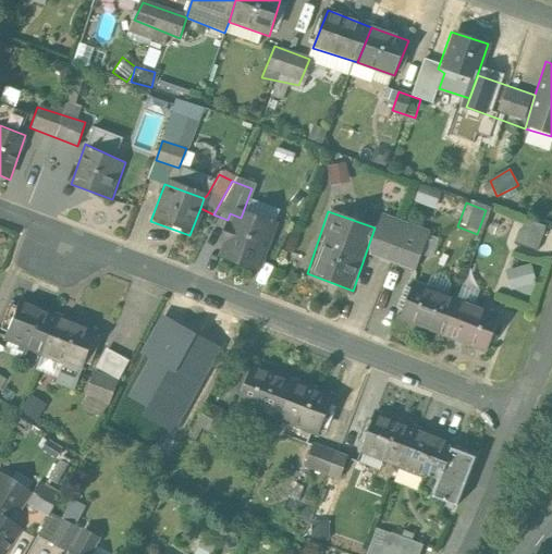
[(228,220),(215,260),(256,274),(271,228),(241,218),(230,213),(228,220)]
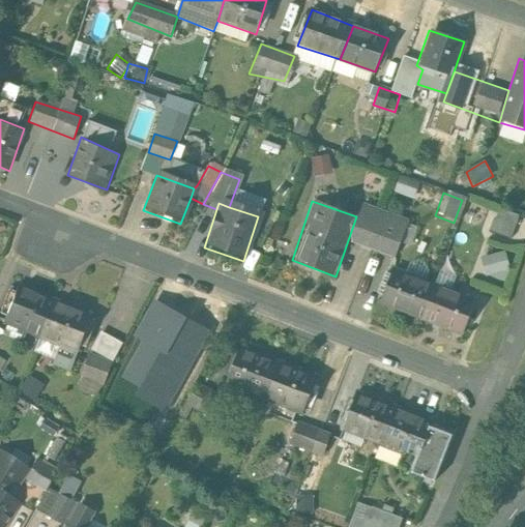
[(348,240),(395,258),(407,222),(363,204),(348,240)]
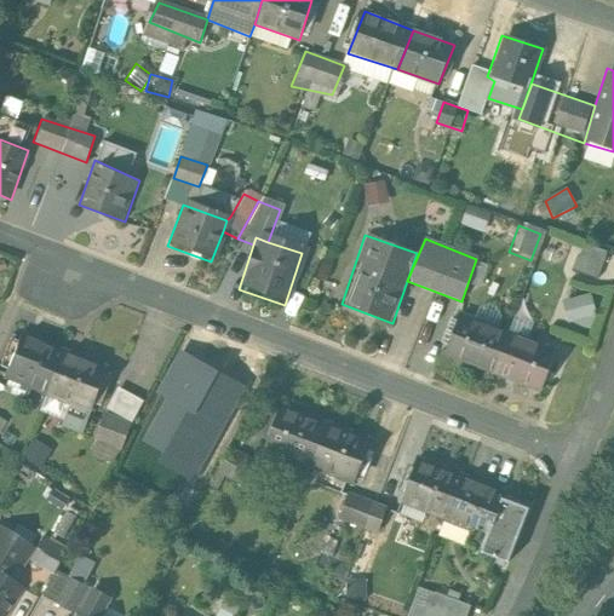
[(572,269),(596,281),(607,254),(581,245),(572,269)]
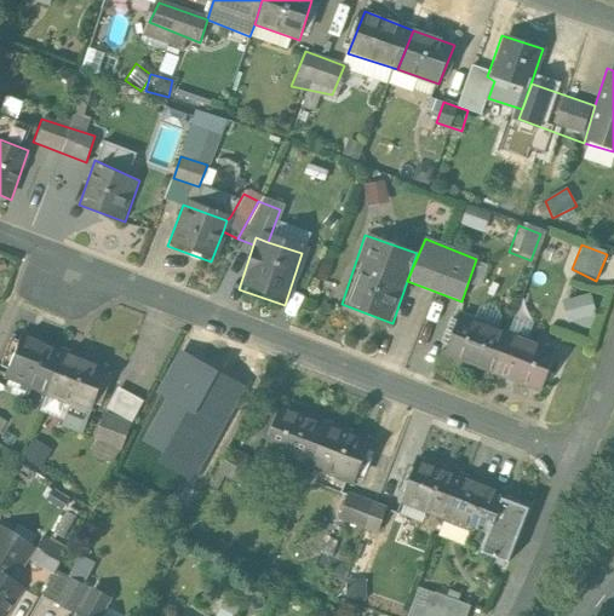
[(590,293),(562,301),(568,323),(598,316),(590,293)]
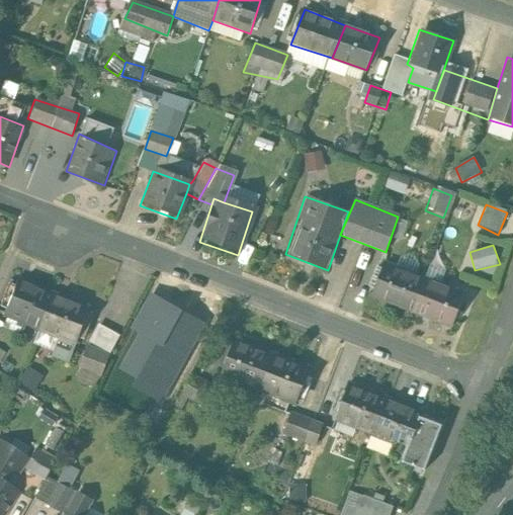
[(413,312),(426,275),(383,259),(369,295),(413,312)]
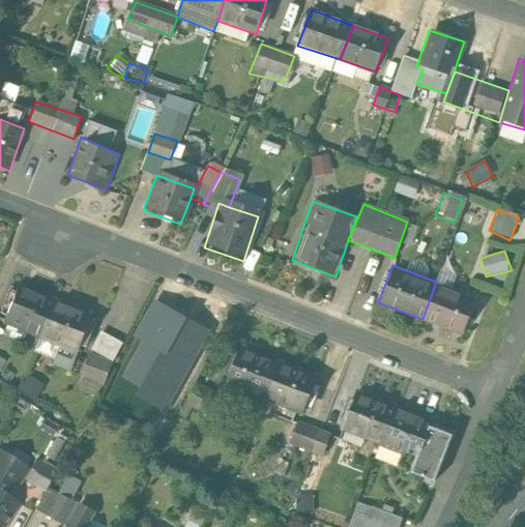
[(436,282),(423,319),(464,334),(476,297),(436,282)]
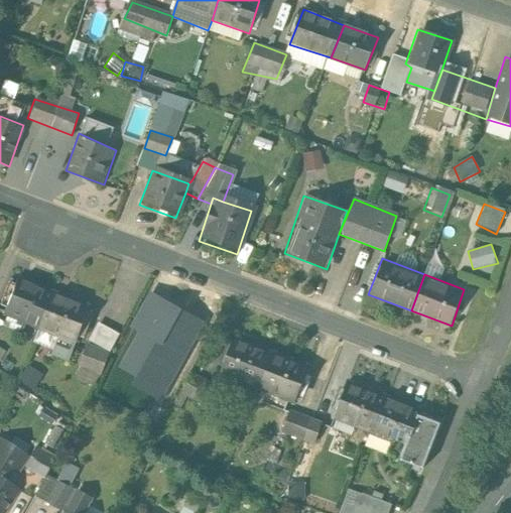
[(52,289),(17,275),(1,312),(38,326),(52,289)]
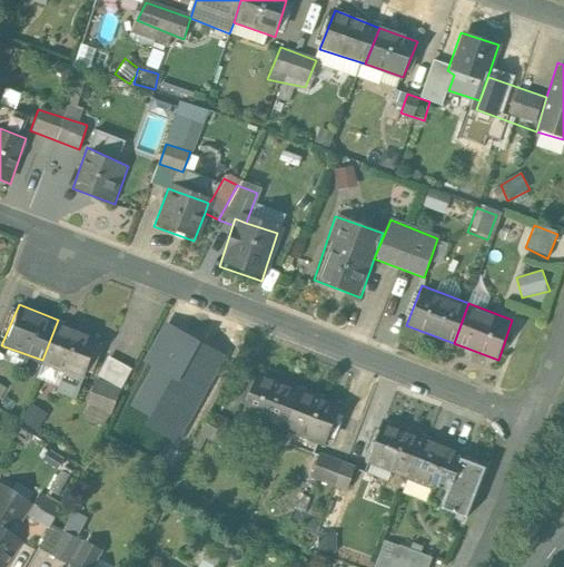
[(82,378),(97,334),(58,320),(42,360),(82,378)]
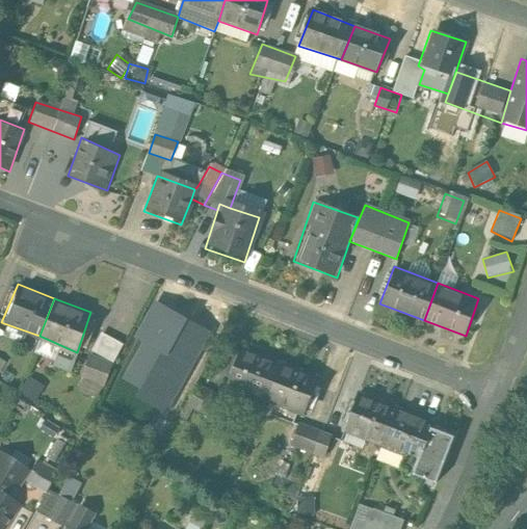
[(166,316),(151,308),(133,340),(142,345),(124,379),(141,389),(146,380),(165,391),(193,338),(163,321),(166,316)]
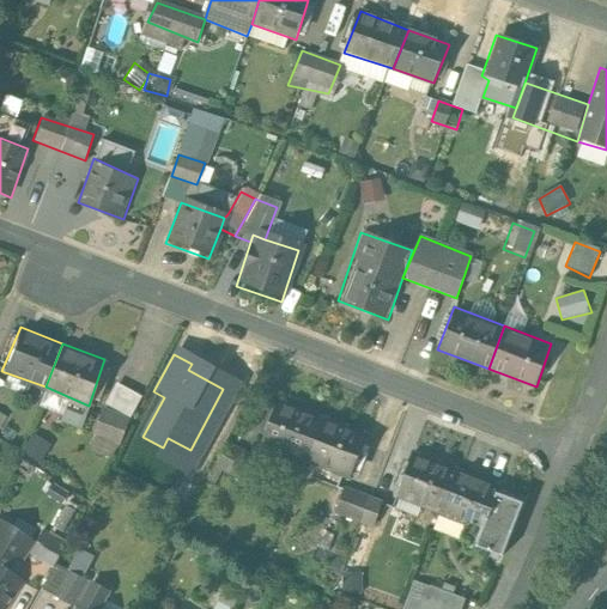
[(128,419),(103,406),(93,431),(116,444),(128,419)]
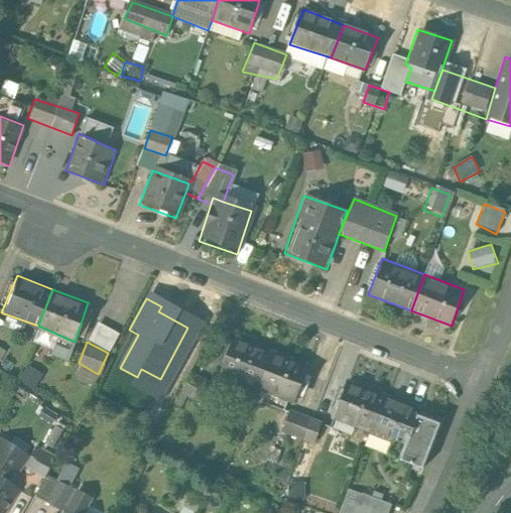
[(267,357),(230,343),(217,376),(254,390),(267,357)]
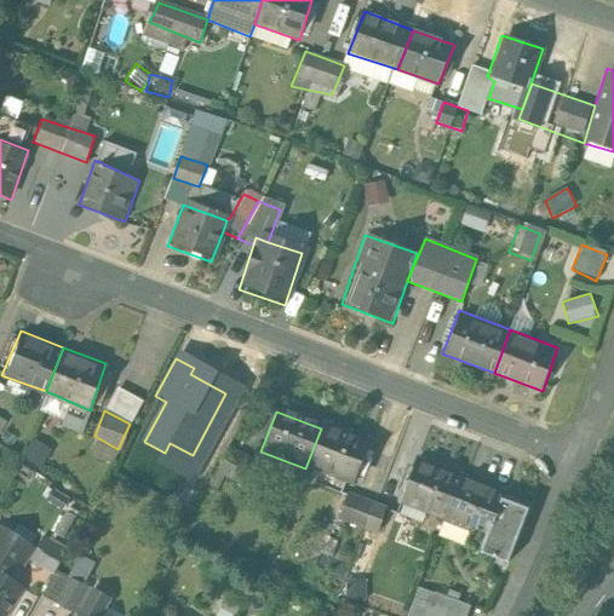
[(365,445),(321,429),(305,468),(350,485),(365,447),(365,445)]
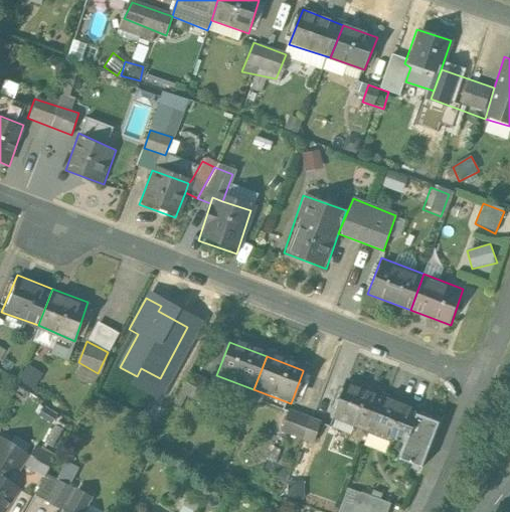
[(378,399),(342,385),(329,418),(366,433),(378,399)]
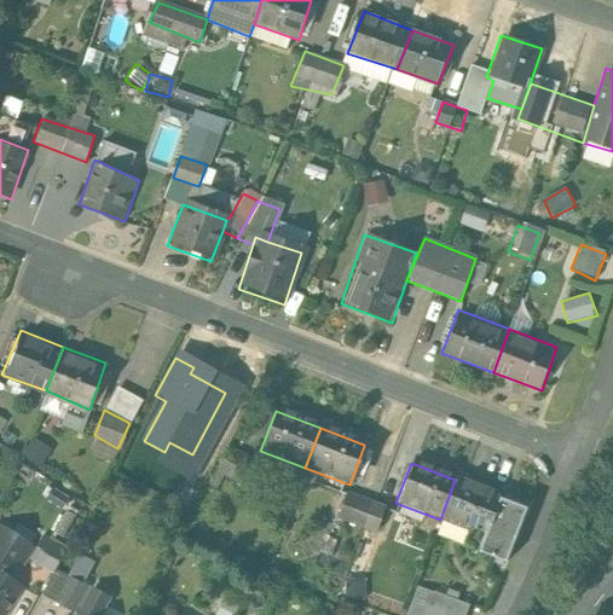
[(499,497),(455,480),(440,520),(481,537),(484,537),(497,502),(499,497)]
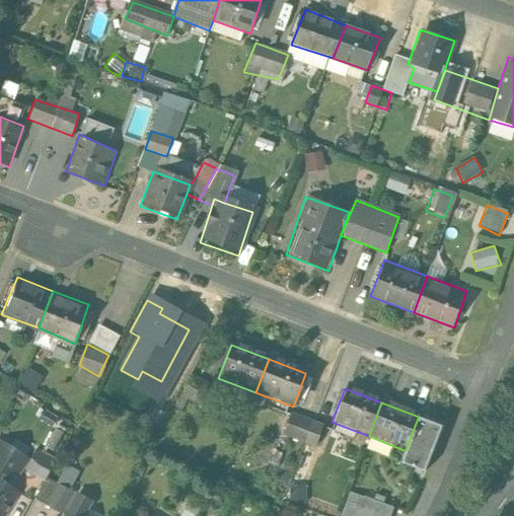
[(325,425),(292,414),(284,432),(317,445),(325,425)]
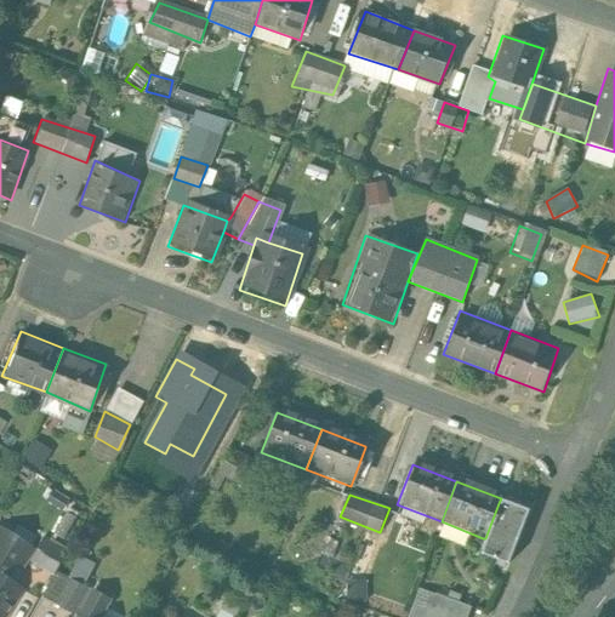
[(499,503),(485,538),(483,538),(476,556),(504,567),(524,513),(499,503)]
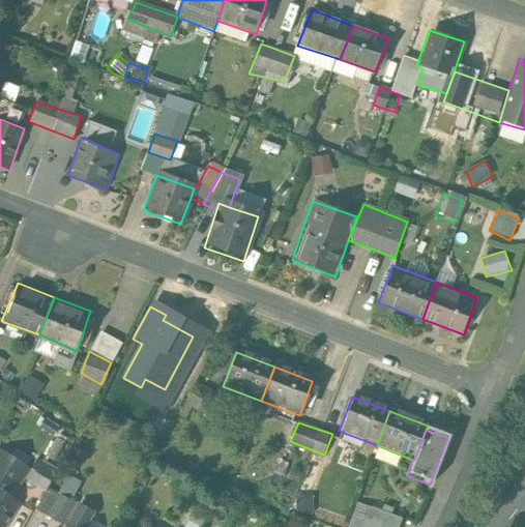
[(0,490),(4,490),(23,463),(0,448),(0,490)]
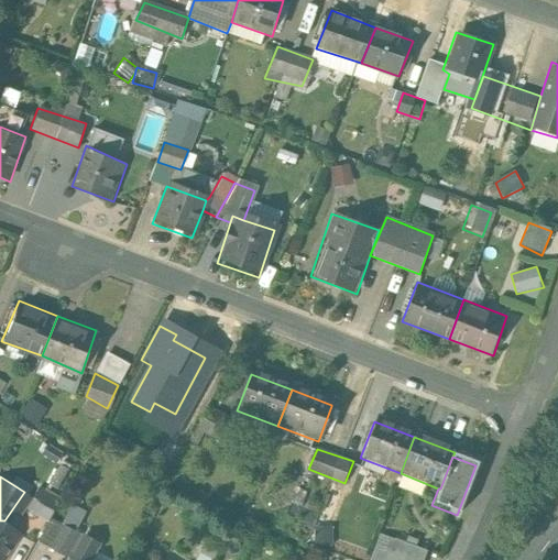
[(39,486),(28,508),(48,522),(61,500),(39,486)]
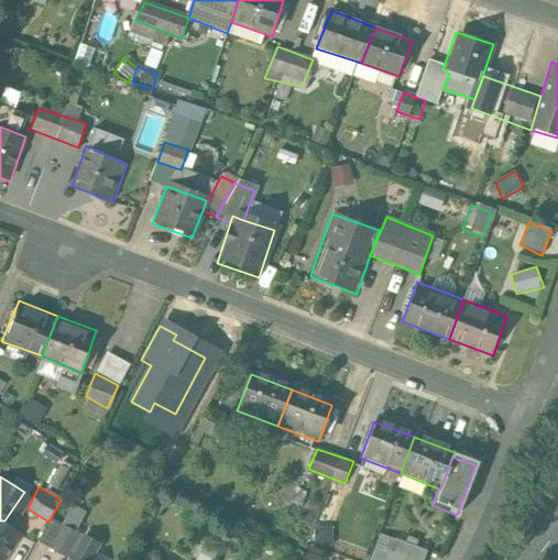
[(54,518),(42,542),(68,557),(81,531),(54,518)]
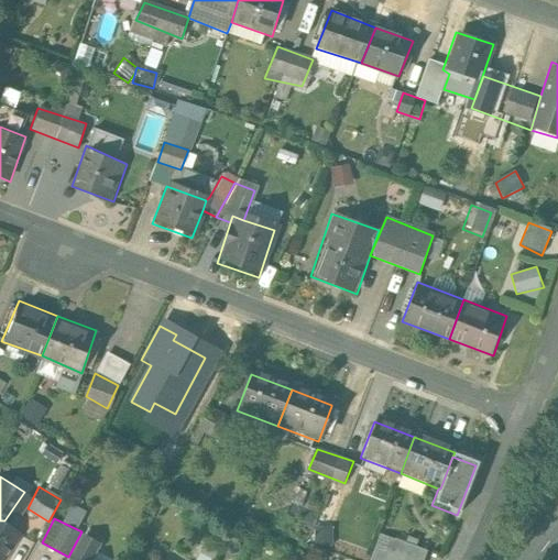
[(4,520),(0,520),(0,559),(4,559),(22,536),(4,520)]
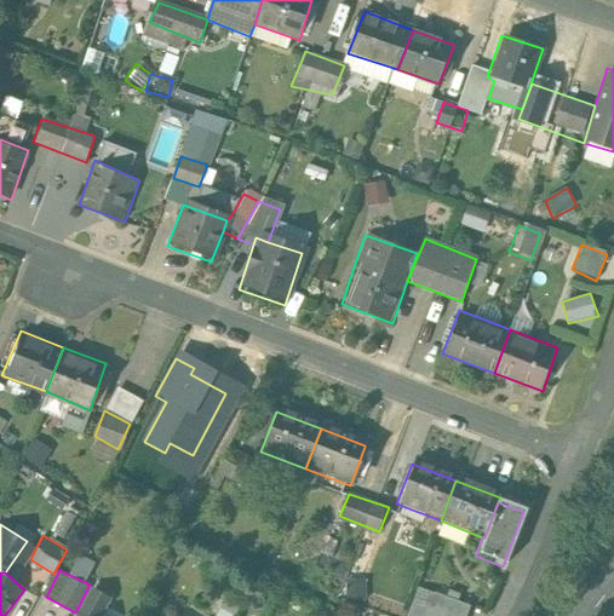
[(101,615),(110,596),(90,585),(75,612),(73,615),(101,615)]
